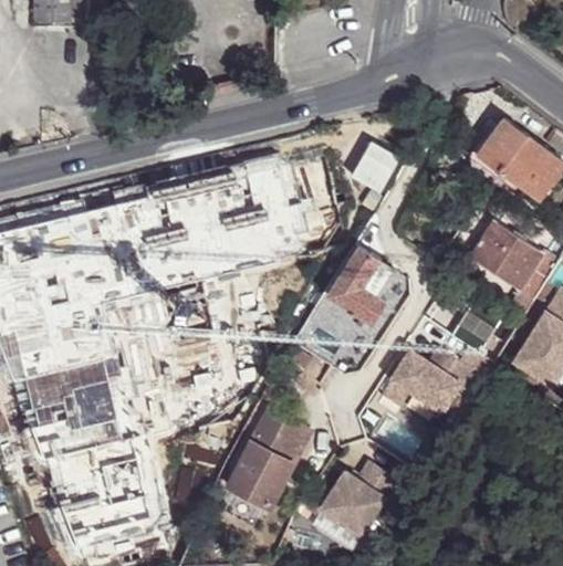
[(32,0),(33,27),(103,27),(103,0),(32,0)]
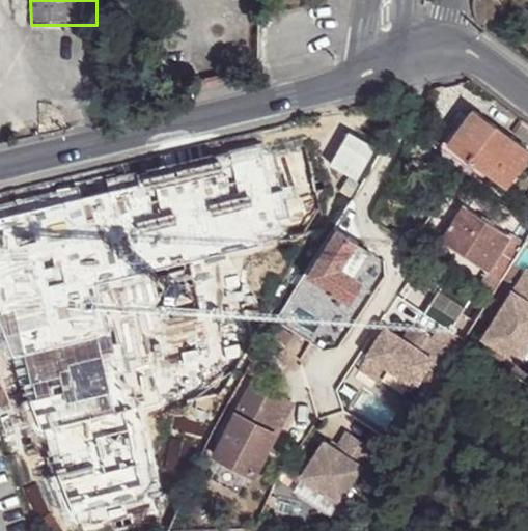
[(468,159),(484,171),(505,186),(527,154),(527,150),(470,109),(449,138),(472,155),(468,159)]
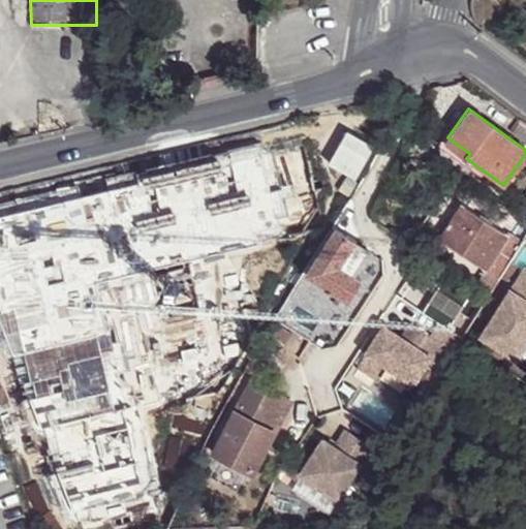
[(478,176),(483,170),(466,158),(470,154),(447,137),(440,148),(478,176)]
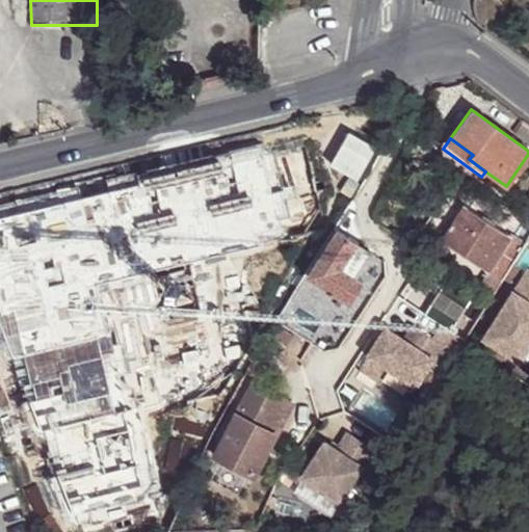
[(443,239),(490,270),(491,270),(513,234),(465,205),(443,239)]
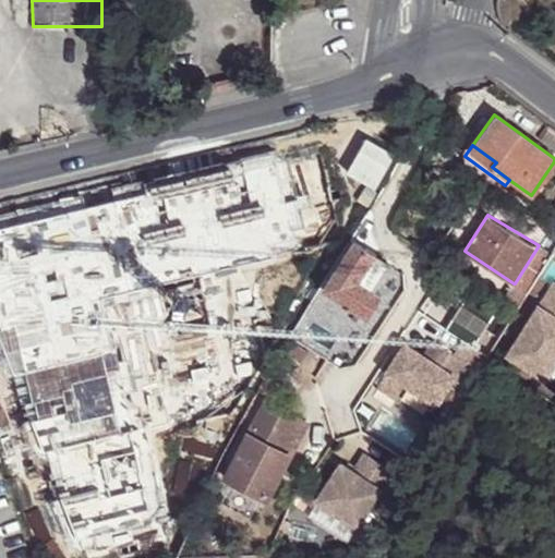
[(358,284),(373,258),(374,257),(350,244),(322,292),(342,304),(363,317),(366,319),(379,298),(372,293),(358,284)]
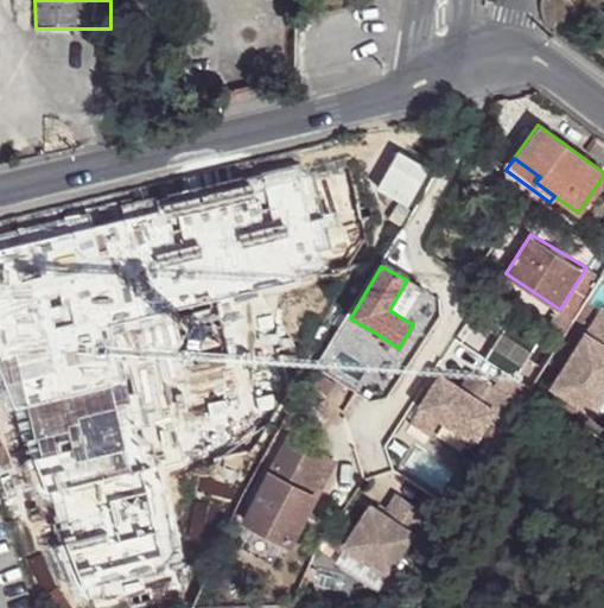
[(559,309),(546,329),(559,339),(598,279),(586,267),(560,309),(559,309)]
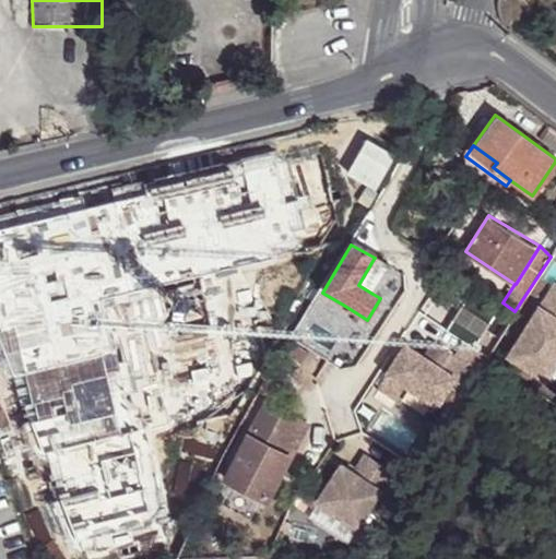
[(388,268),(374,259),(358,285),(373,294),(388,268)]
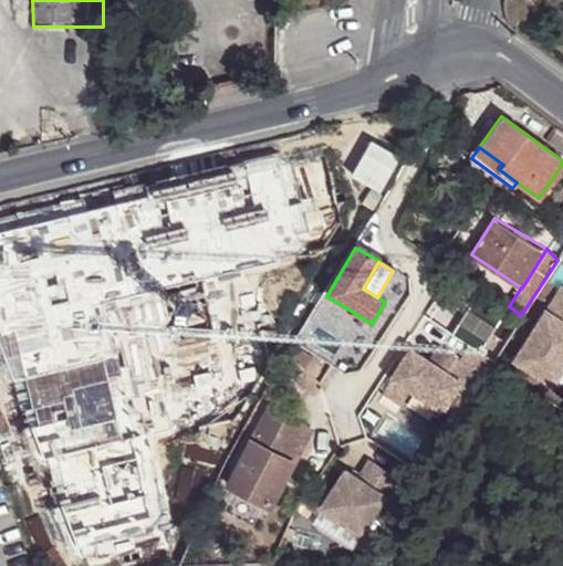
[(440,299),(464,314),(473,299),(450,284),(440,299)]
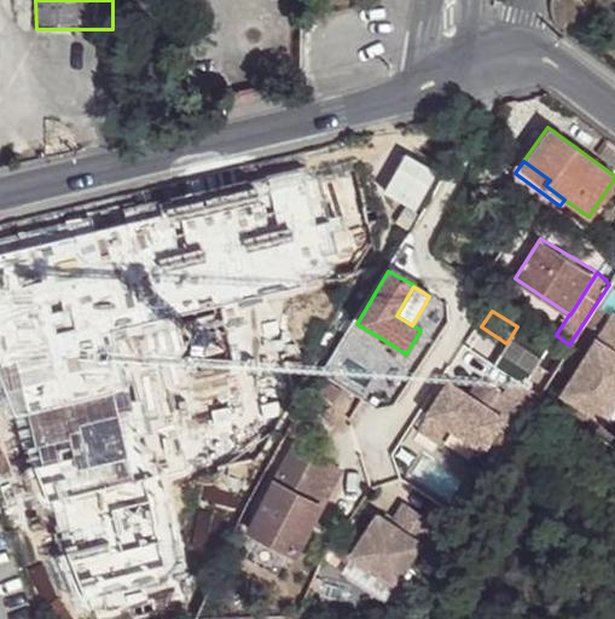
[(614,311),(614,312),(563,393),(604,420),(614,403),(614,311)]
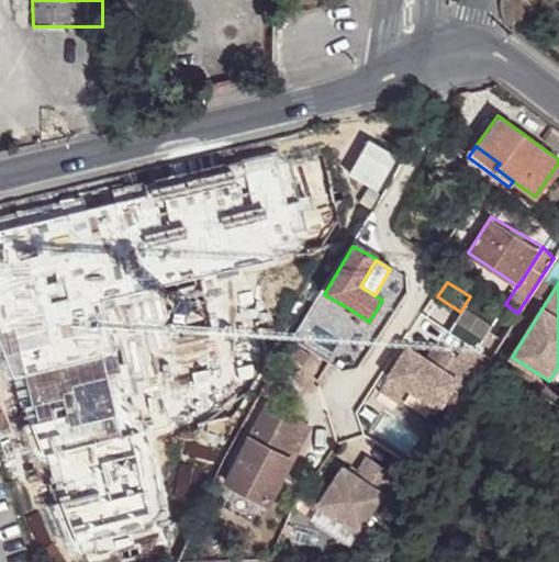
[(470,296),(460,312),(448,332),(476,348),(480,343),(499,314),(470,296)]
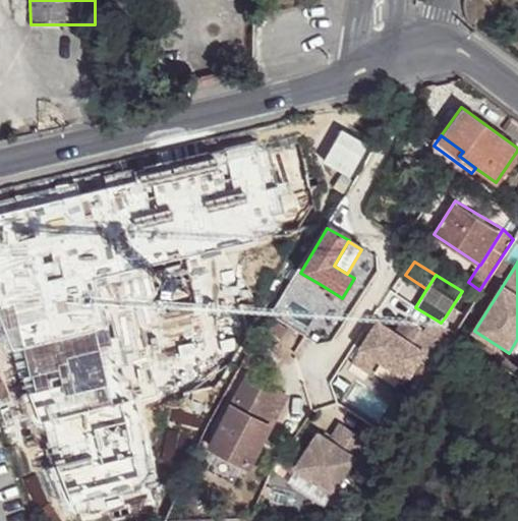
[(333,306),(339,296),(320,284),(313,294),(333,306)]
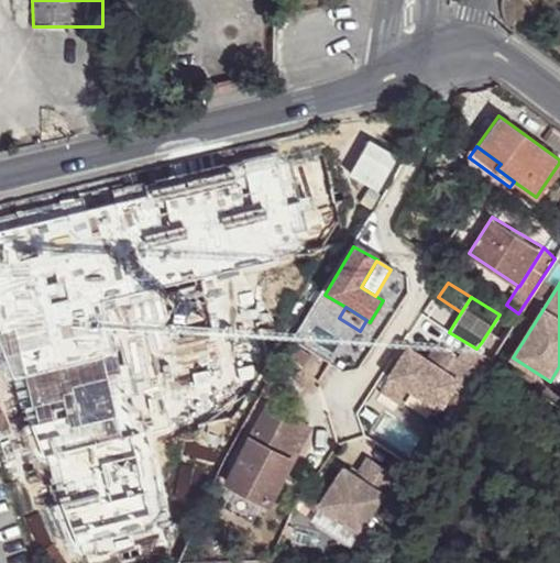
[(407,346),(388,376),(408,388),(441,408),(468,363),(436,343),(426,359),(407,346)]
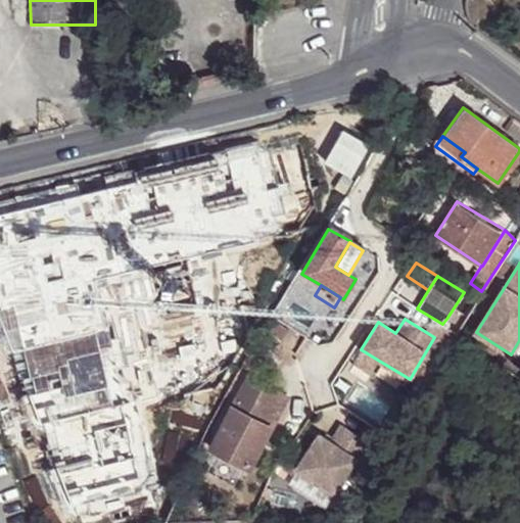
[(519,340),(511,354),(516,358),(519,351),(519,340)]
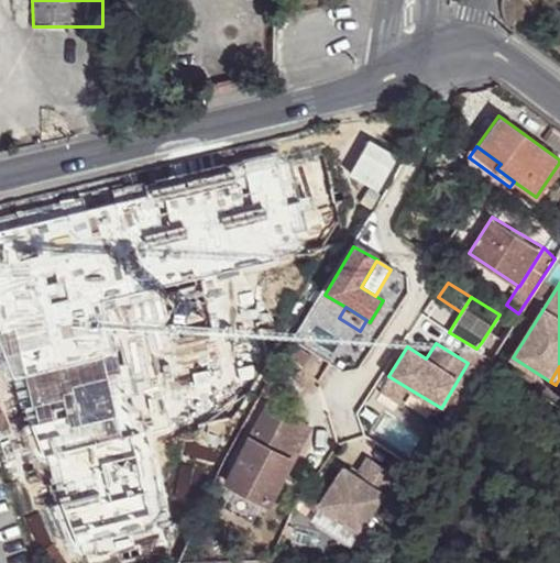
[(408,388),(388,376),(381,390),(399,403),(408,388)]
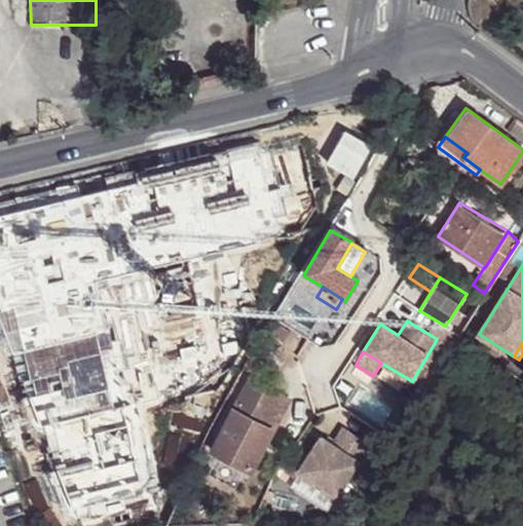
[(249,376),(210,447),(249,468),(271,427),(265,423),(281,393),(249,376)]
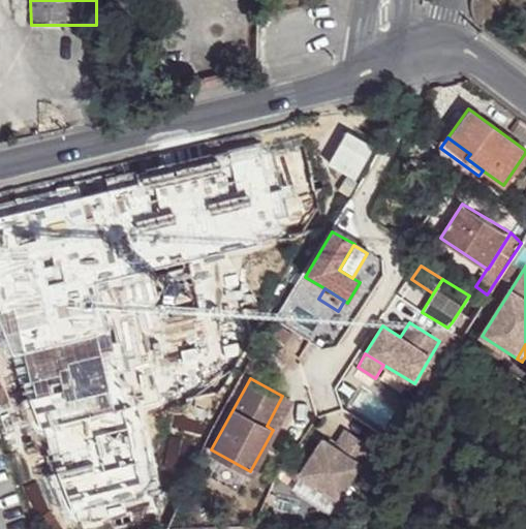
[(282,396),(267,426),(273,430),(289,400),(282,396)]
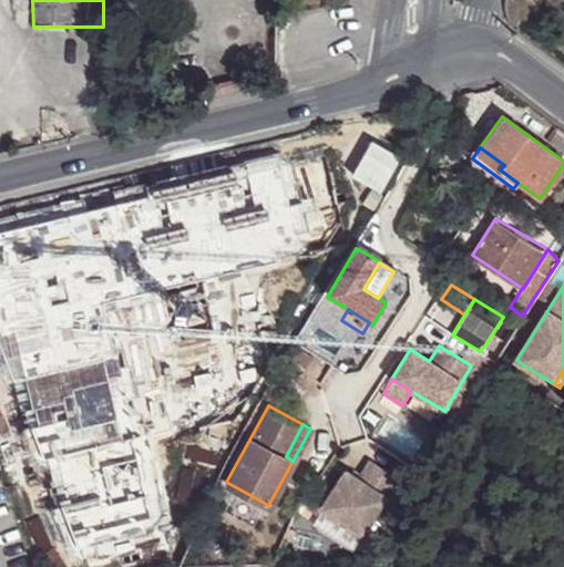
[(349,471),(325,509),(367,536),(396,490),(402,478),(401,477),(372,461),(360,478),(349,471)]
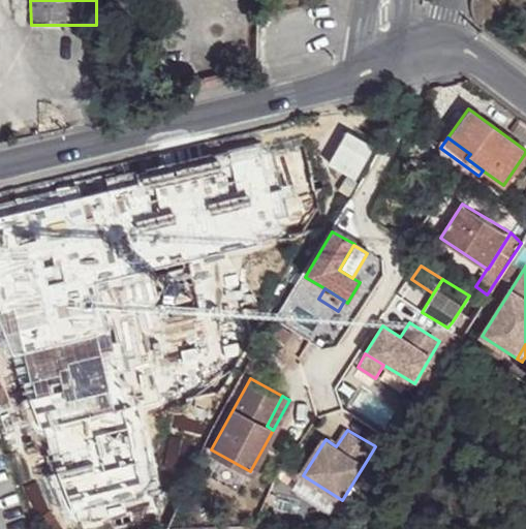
[(382,433),(374,445),(375,446),(369,457),(382,465),(396,441),(382,433)]
